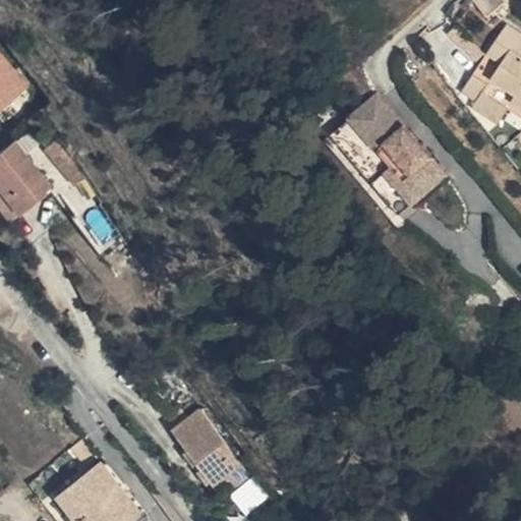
[(504,3),(501,0),(469,0),(468,1),(483,19),(504,3)]
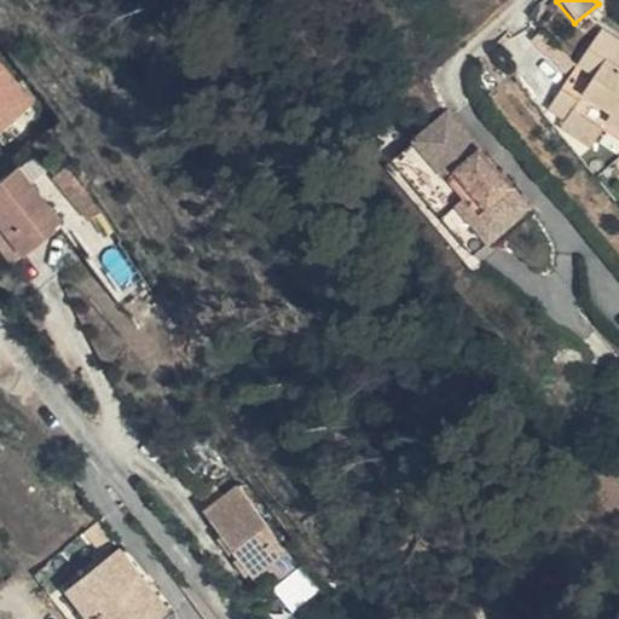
[(618,41),(602,29),(548,110),(566,122),(562,128),(591,149),(603,134),(609,126),(618,132),(618,41)]
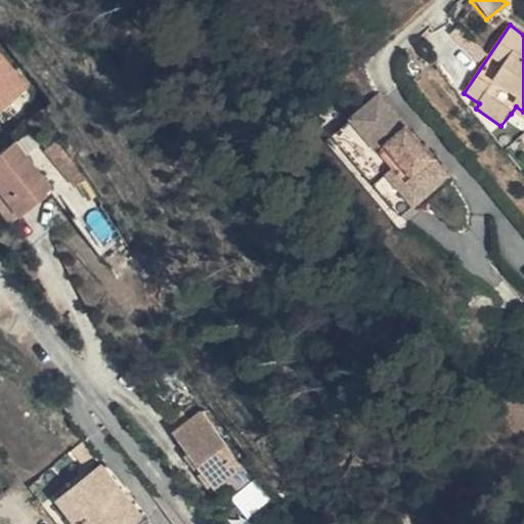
[(0,57),(0,110),(26,88),(0,57)]
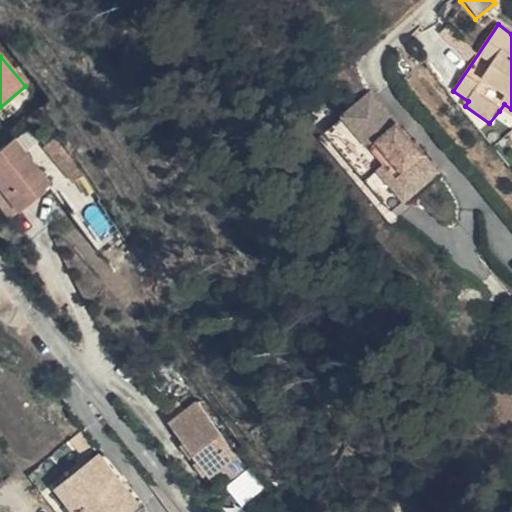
[(437,174),(367,97),(323,137),(393,214),(437,174)]
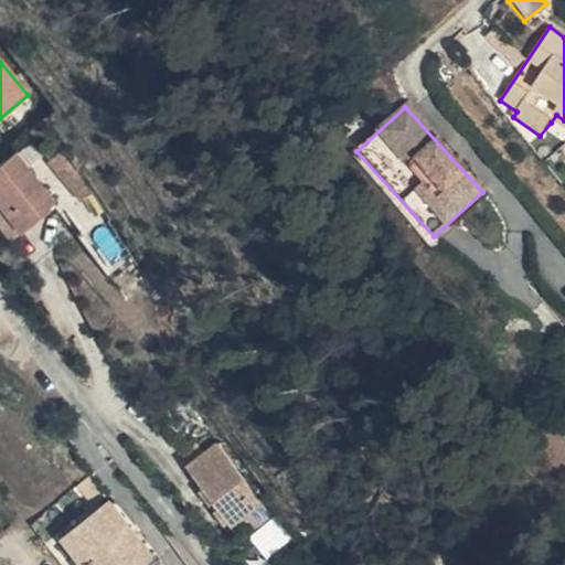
[(564,120),(556,115),(551,123),(564,131),(564,120)]
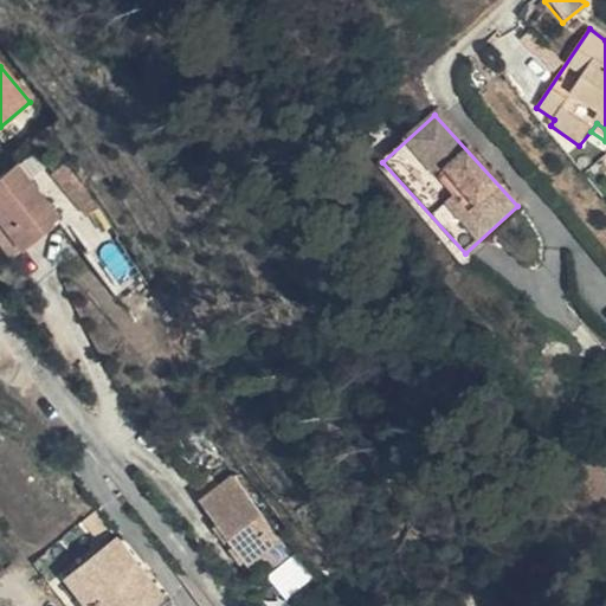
[(0,174),(0,225),(18,249),(56,218),(12,165),(0,174)]
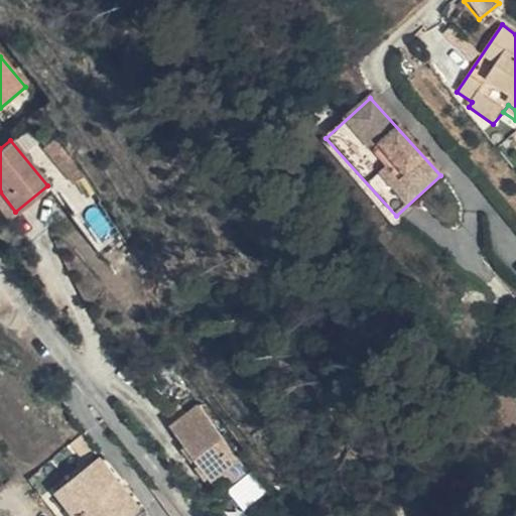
[(179,417),(224,471),(248,450),(204,397),(179,417)]
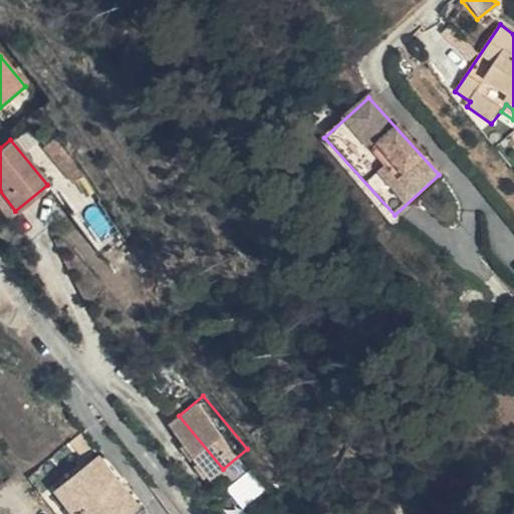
[(80,433),(68,442),(80,458),(92,449),(80,433)]
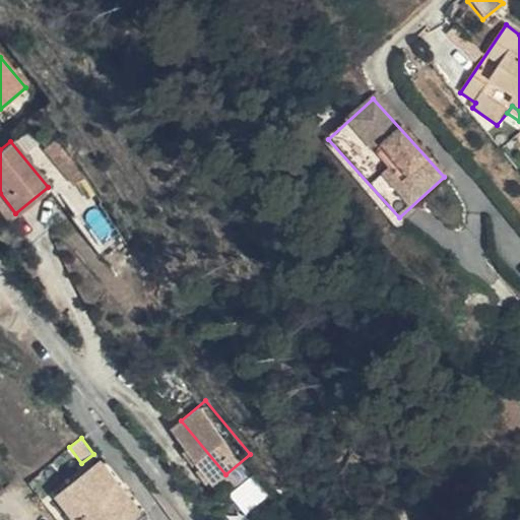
[(136,519),(96,467),(54,500),(68,519),(136,519)]
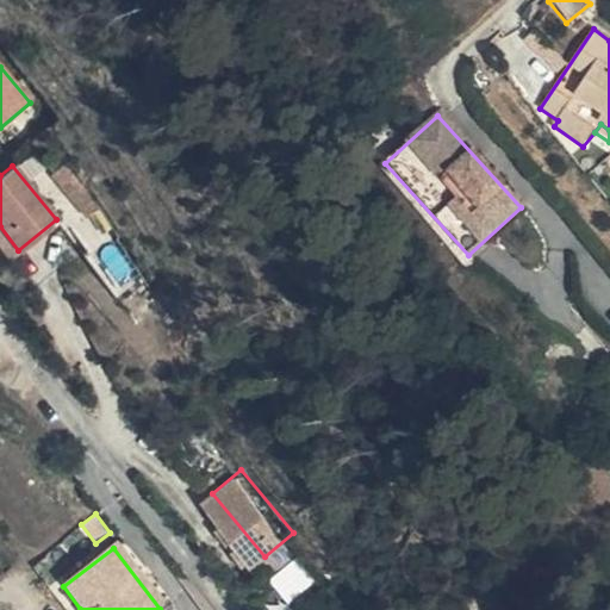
[(300,556),(278,576),(292,593),(315,574),(300,556)]
